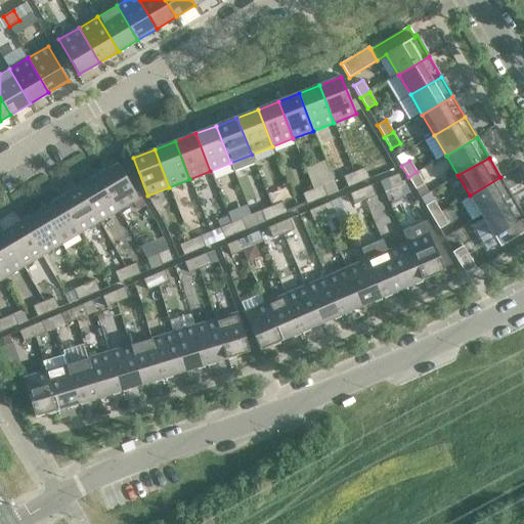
[(118,164),(98,176),(119,211),(138,199),(118,164)]
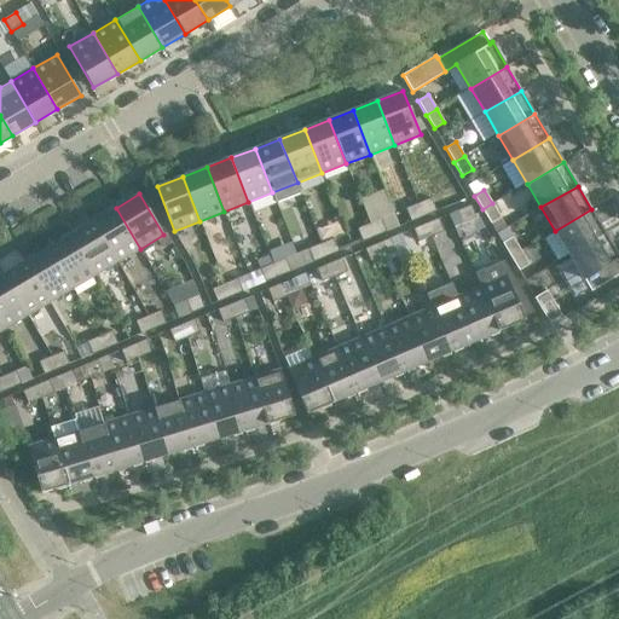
[(431,200),(418,204),(423,217),(435,212),(431,200)]
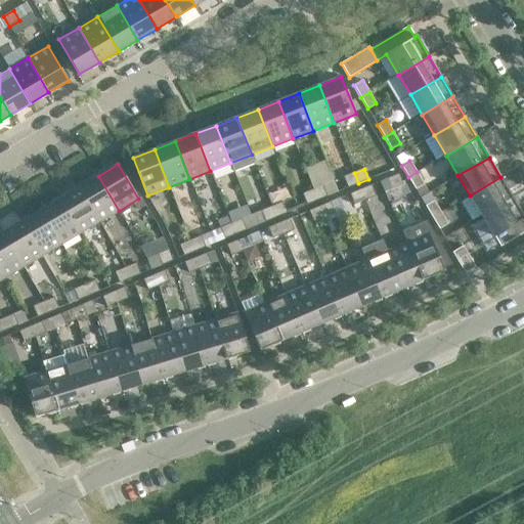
[(424,184),(417,172),(408,177),(416,189),(424,184)]
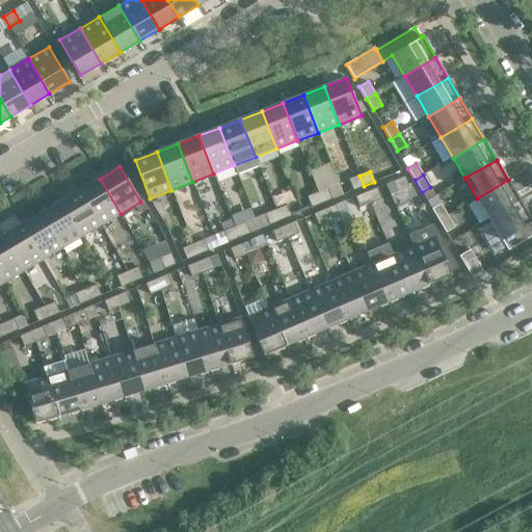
[(364,186),(360,176),(348,180),(352,191),(364,186)]
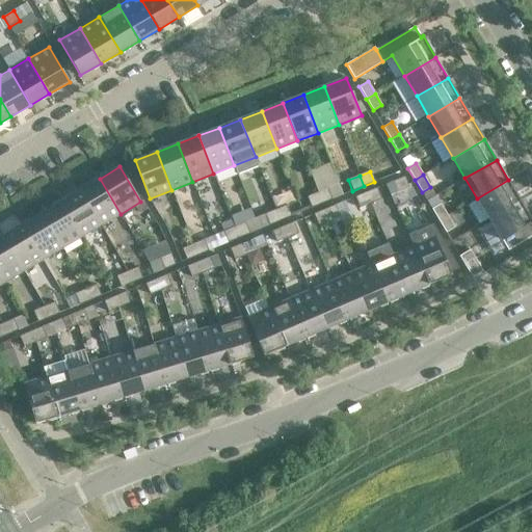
[(409,187),(404,177),(393,181),(397,192),(409,187)]
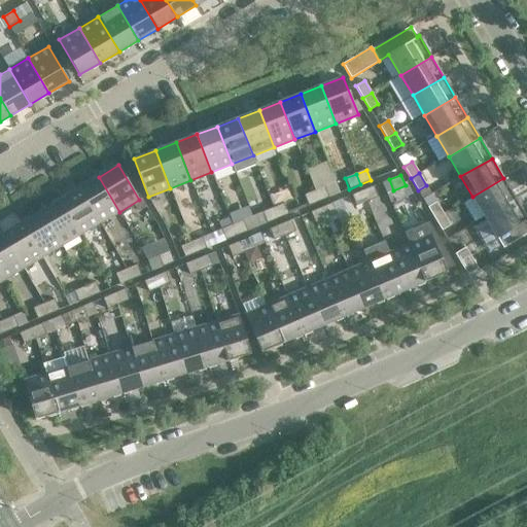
[(119,212),(99,177),(79,188),(100,223),(119,212)]
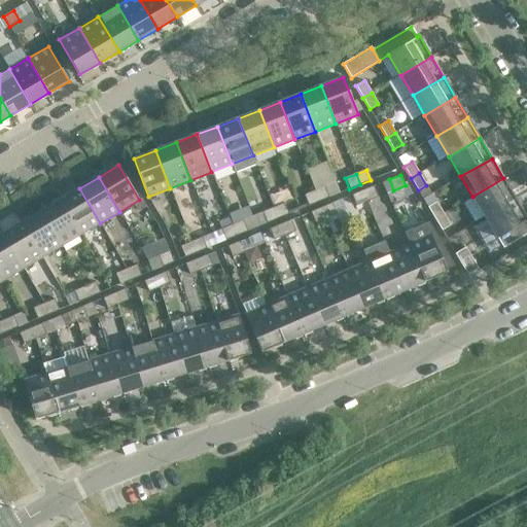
[(516,199),(503,178),(472,197),(485,217),(516,199)]
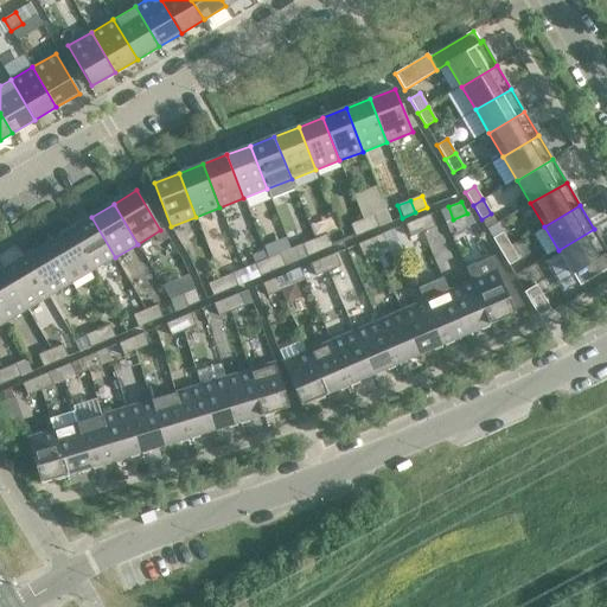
[(375,215),(363,219),(368,232),(379,228),(375,215)]
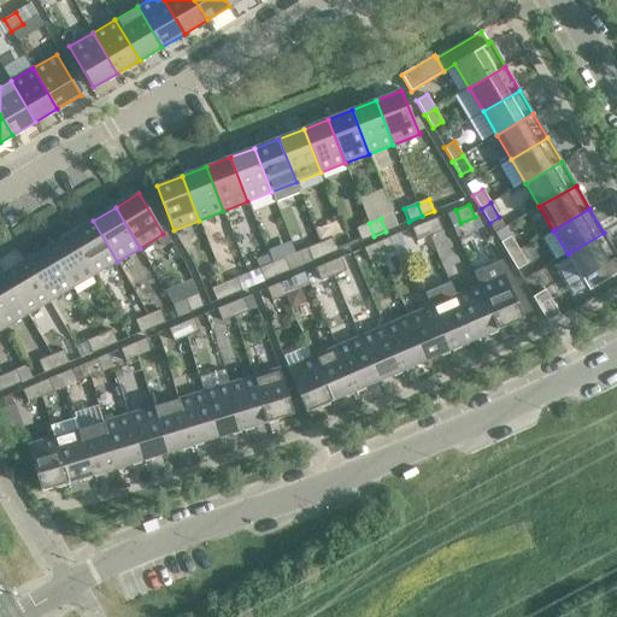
[(442,230),(438,218),(424,223),(430,236),(442,230)]
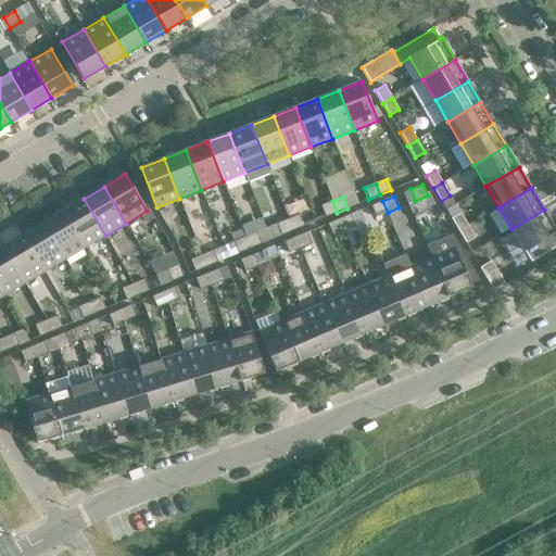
[(105,236),(84,199),(63,211),(86,248),(105,236)]
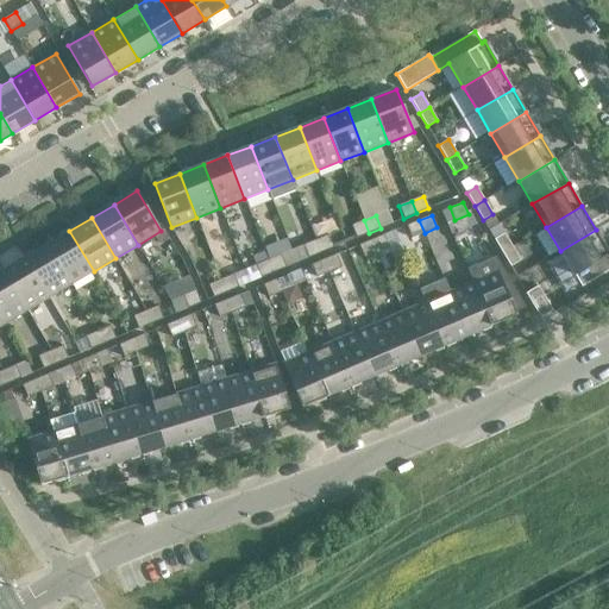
[(369,233),(364,220),(351,226),(356,238),(369,233)]
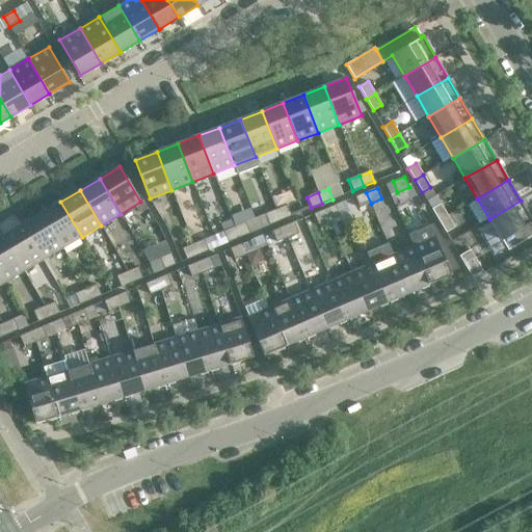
[(371,204),(366,192),(355,196),(360,208),(371,204)]
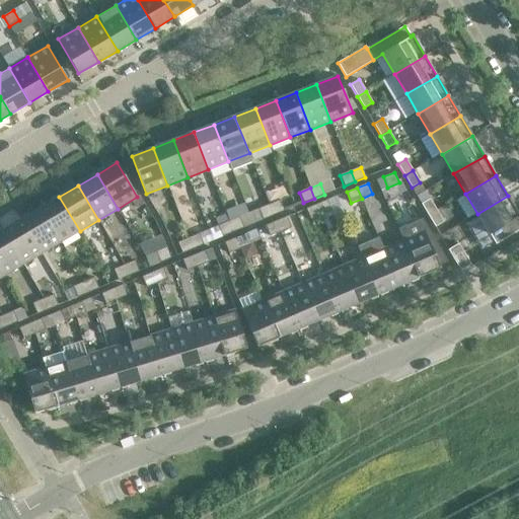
[(518,216),(518,214),(508,196),(477,214),(496,244),(518,230),(518,219),(518,217),(518,216)]
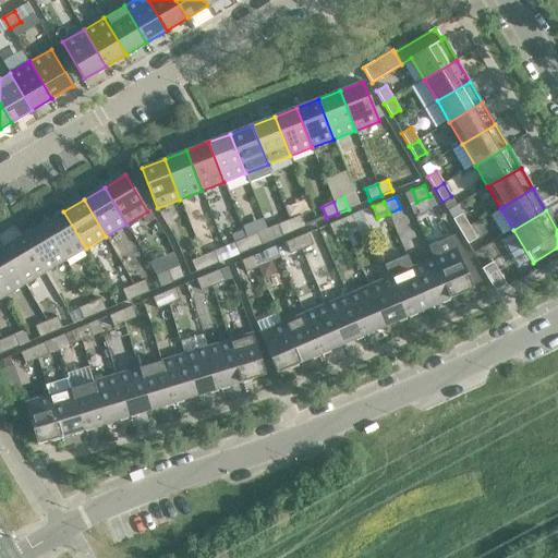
[(86,249),(63,211),(44,223),(65,261),(86,249)]
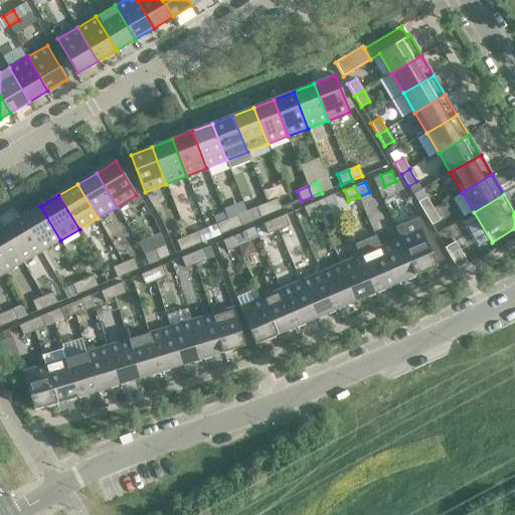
[(426,197),(417,202),(424,214),(434,209),(426,197)]
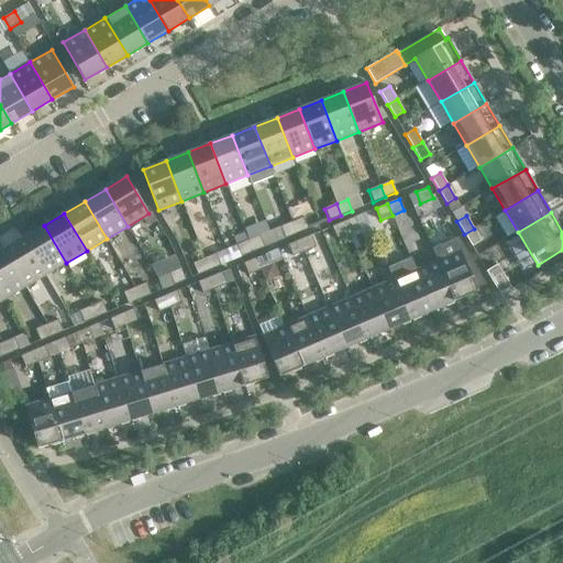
[(360,229),(355,217),(343,222),(349,233),(360,229)]
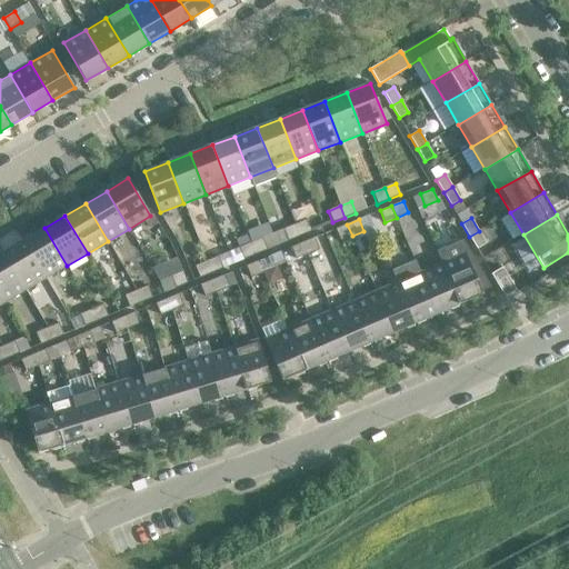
[(307,220),(296,225),(300,237),(311,231),(307,220)]
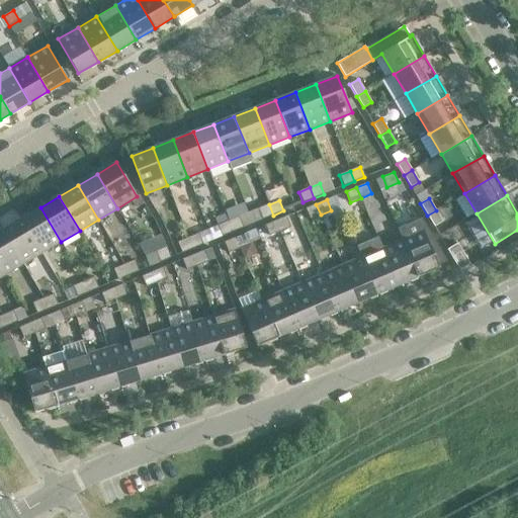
[(273,216),(269,204),(258,208),(262,220),(273,216)]
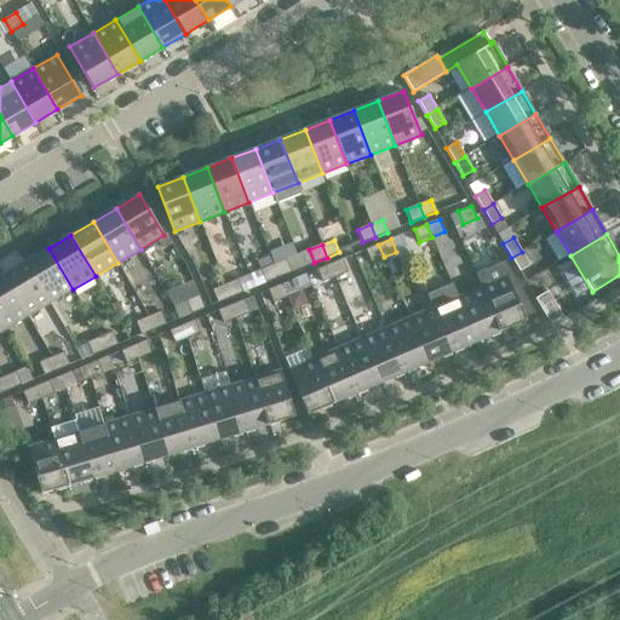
[(384,257),(378,245),(366,250),(371,263),(384,257)]
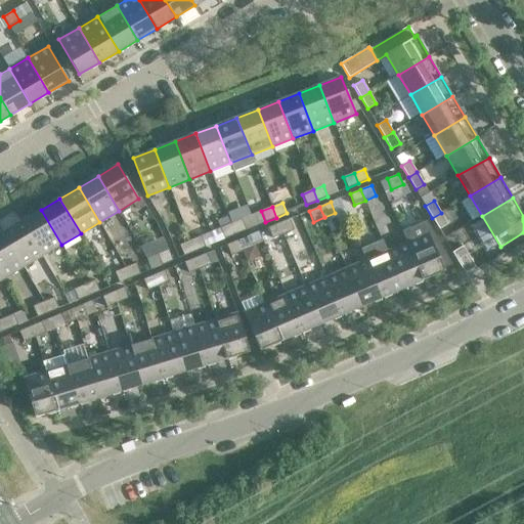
[(61,245),(41,210),(22,221),(42,256),(61,245)]
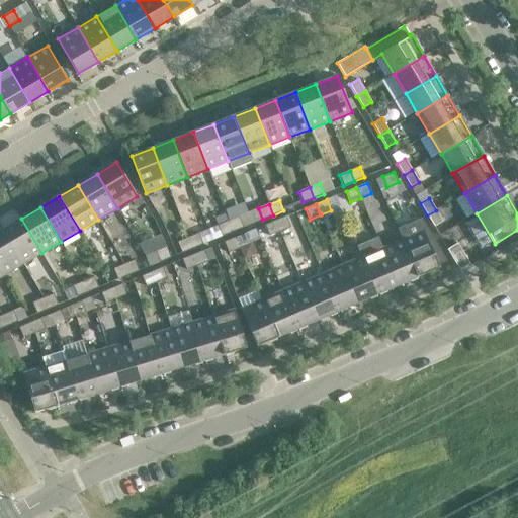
[(443,222),(436,210),(427,216),(434,227),(443,222)]
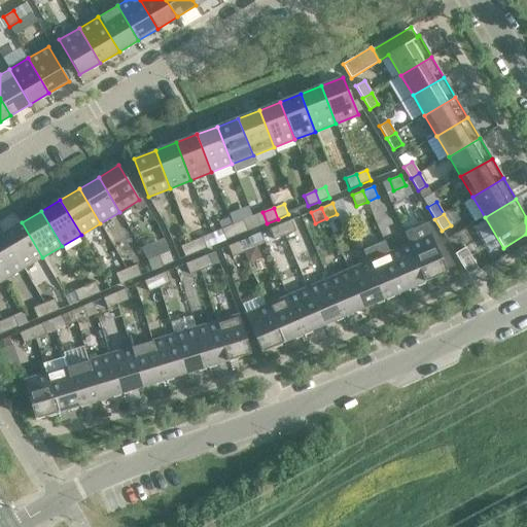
[(243,220),(232,225),(237,236),(247,232),(243,220)]
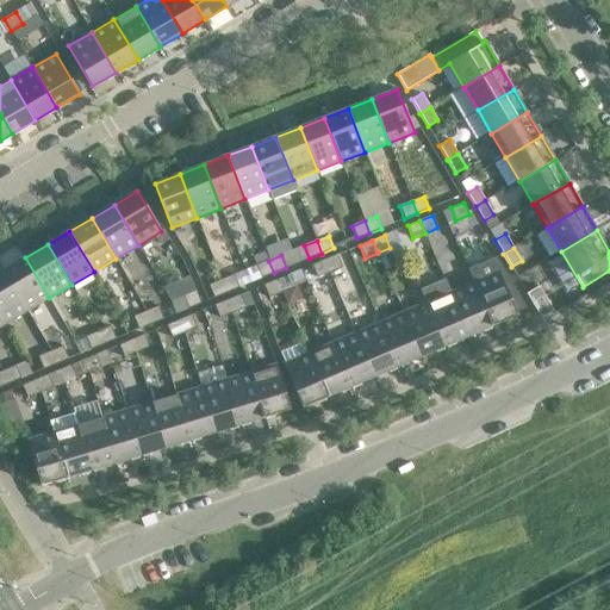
[(342,267),(337,255),(324,260),(330,273),(342,267)]
